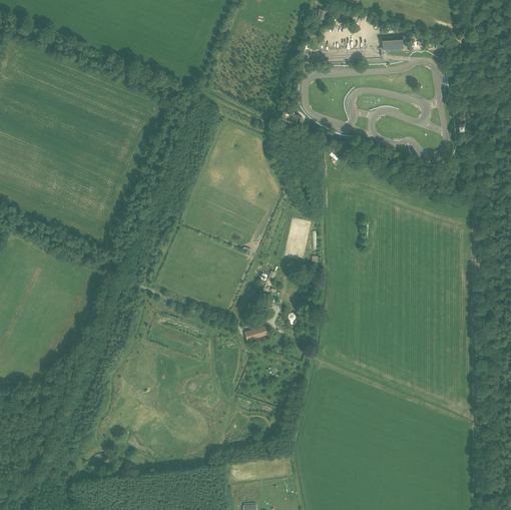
[(322,11),(319,20),(327,23),(329,17),(331,18),(333,12),(327,10),(326,13),(322,11)]
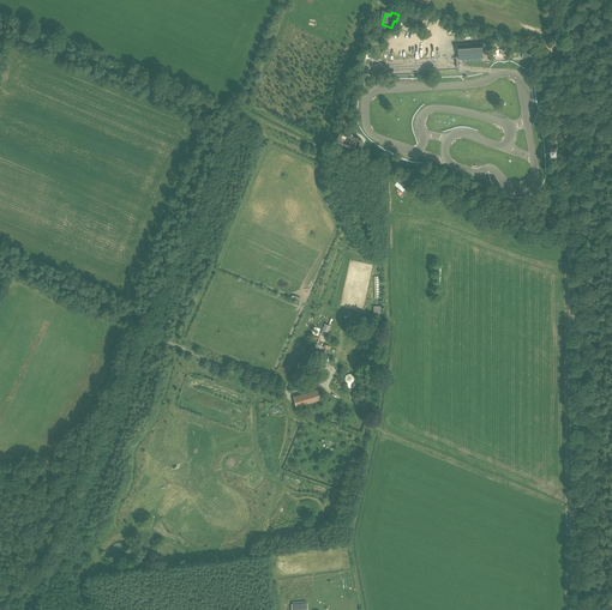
[(426,22),(408,17),(406,25),(423,30),(426,22)]
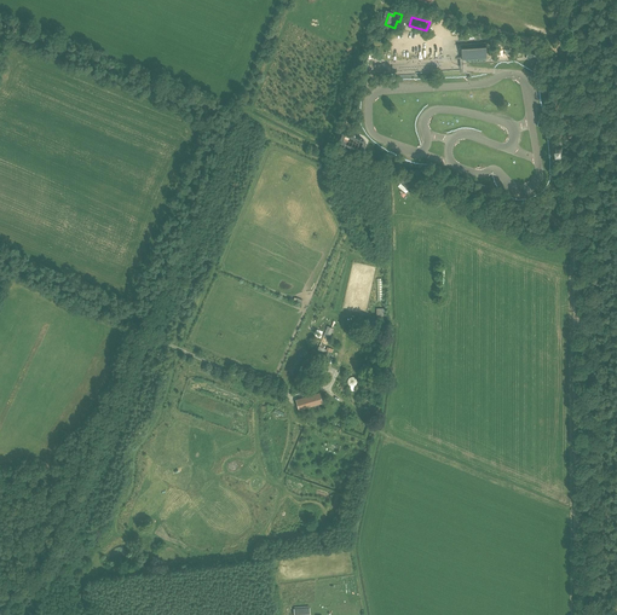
[(462,48),(463,61),(488,58),(486,46),(462,48)]
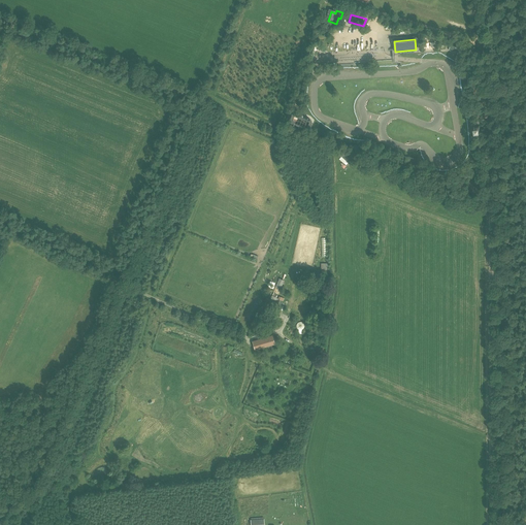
[(459,56),(466,58),(468,47),(460,44),(459,50),(453,48),(451,54),(459,56)]
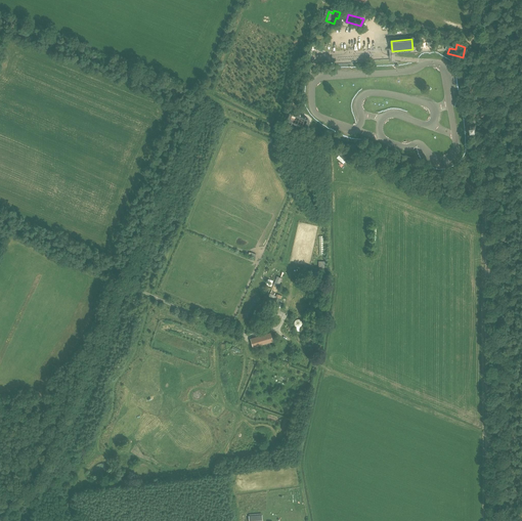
[(338,155),(345,163),(351,158),(344,149),(338,155)]
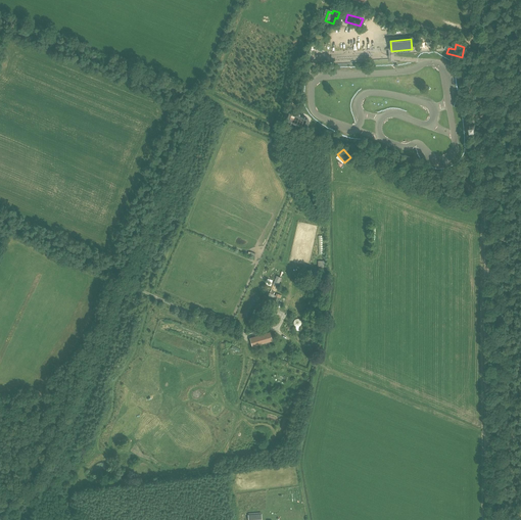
[(271,335),(251,342),(254,349),(274,341),(271,335)]
